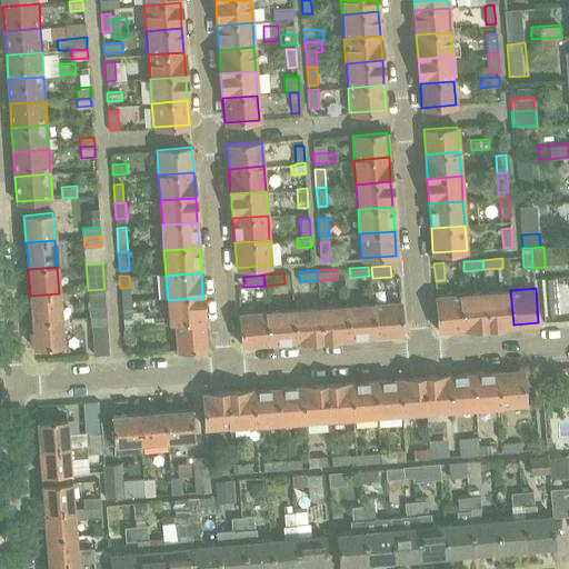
[(105,289),(88,290),(88,299),(105,299),(105,289)]
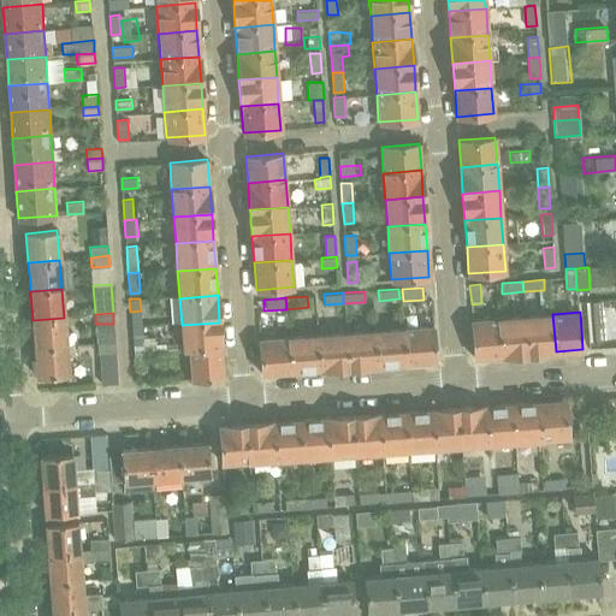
[(552,314),(526,315),(528,353),(556,351),(552,314)]
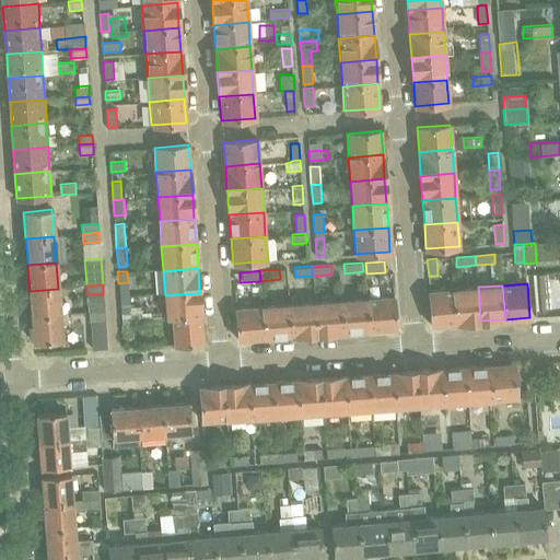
[(478,287),(453,289),(456,323),(480,321),(478,287)]
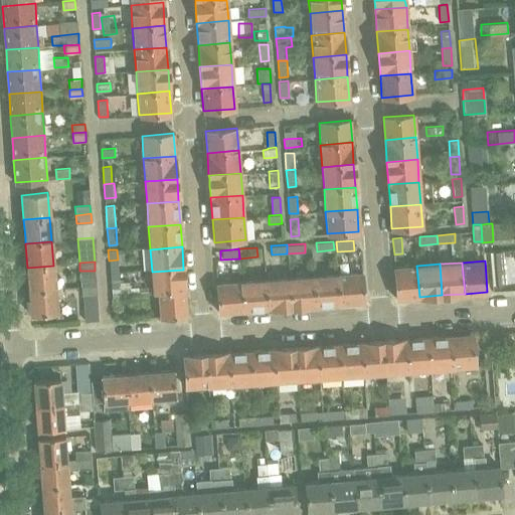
[(53,266),(27,268),(29,291),(55,289),(53,266)]
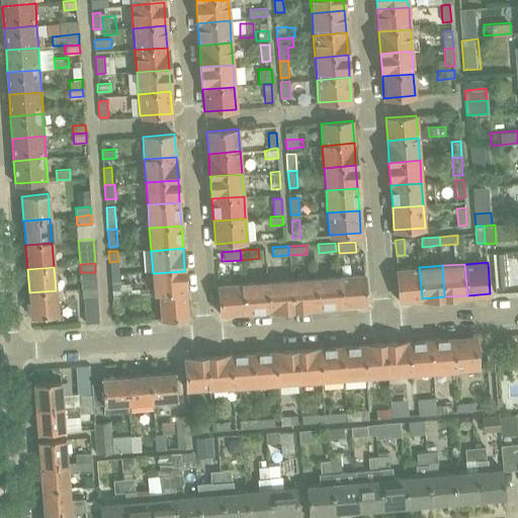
[(422,298),(419,267),(397,269),(399,300),(422,298)]
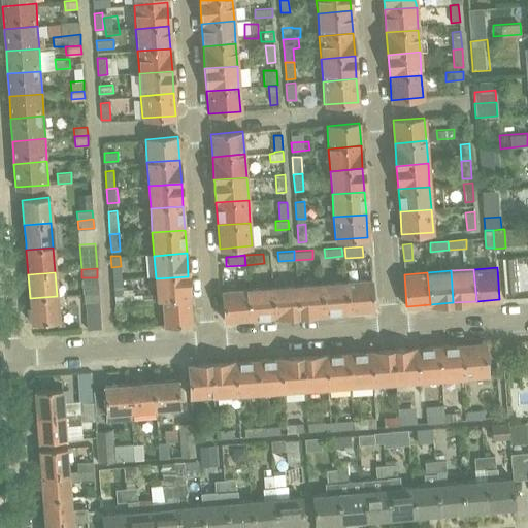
[(188,276),(156,278),(157,299),(162,299),(162,301),(190,299),(188,276)]
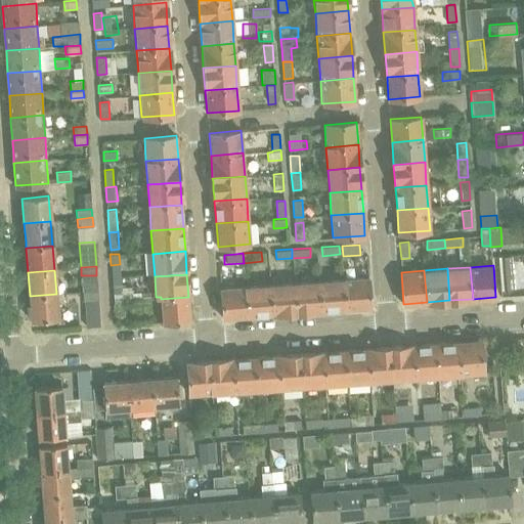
[(113,304),(115,303),(123,303),(122,275),(111,275),(113,304)]
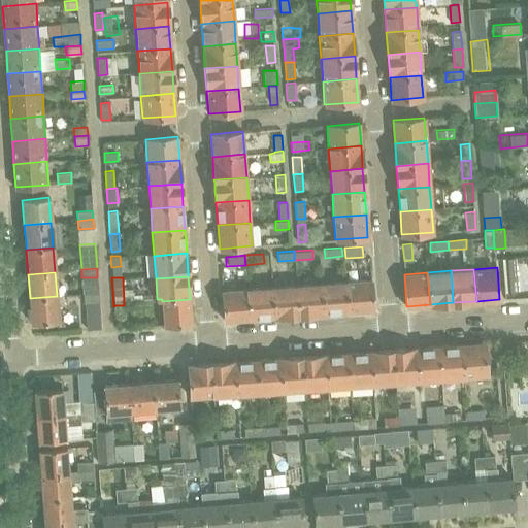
[(371,279),(345,282),(349,311),(373,309),(371,279)]
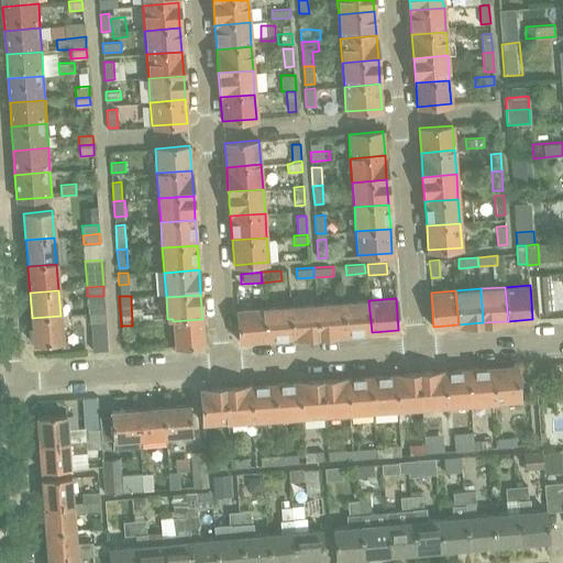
[(368,300),(342,301),(345,333),(372,332),(368,300)]
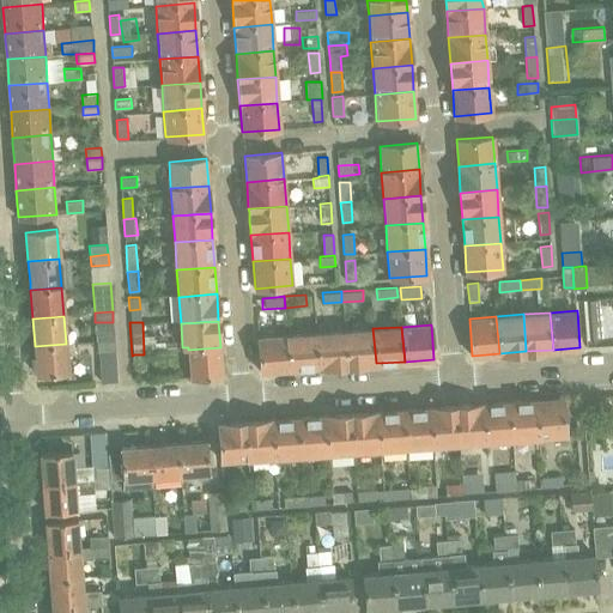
[(372,328),(344,331),(347,365),(376,363),(372,328)]
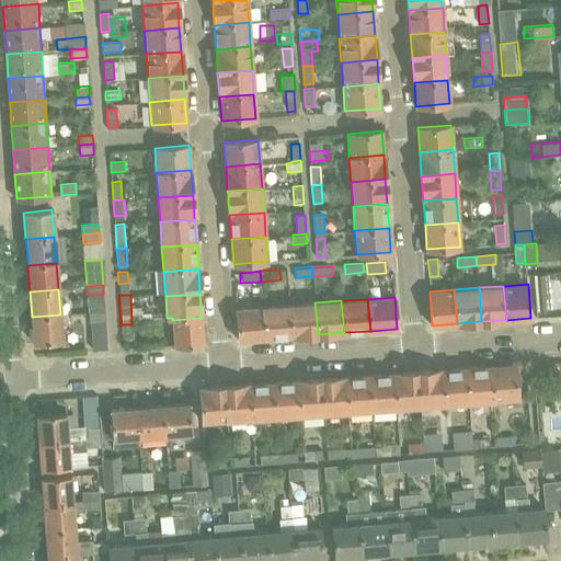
[(315,302),(288,305),(292,336),(318,334),(315,302)]
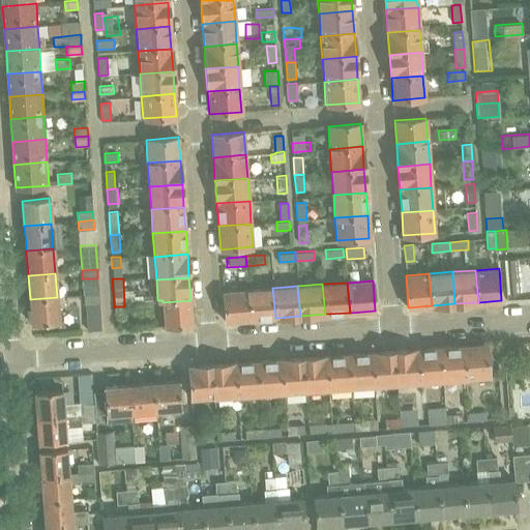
[(272,288),(247,290),(251,320),(275,318),(272,288)]
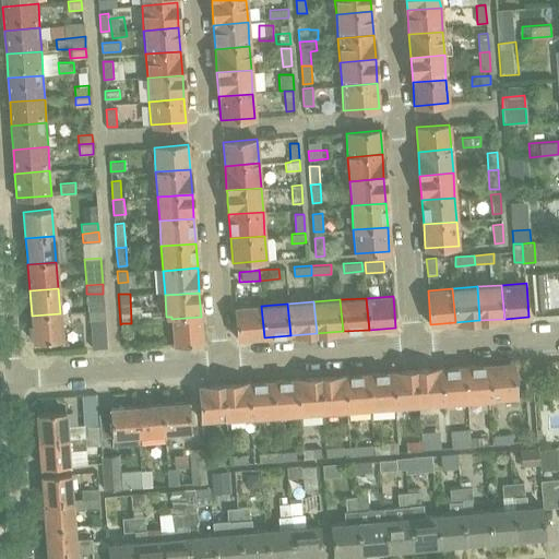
[(264,337),(261,306),(235,307),(238,339),(264,337)]
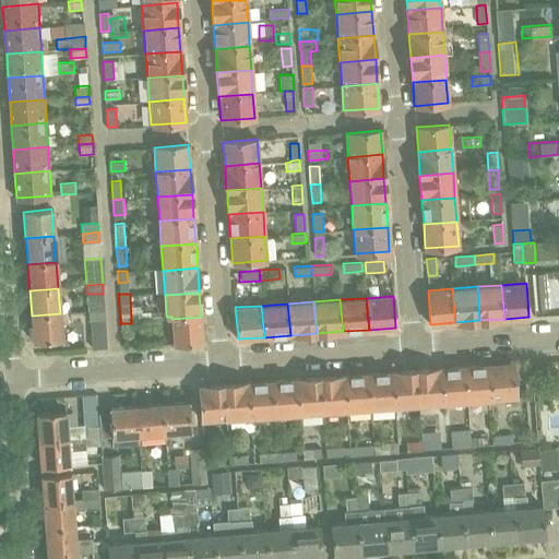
[(88,321),(91,321),(92,344),(107,343),(105,309),(88,310),(88,321)]
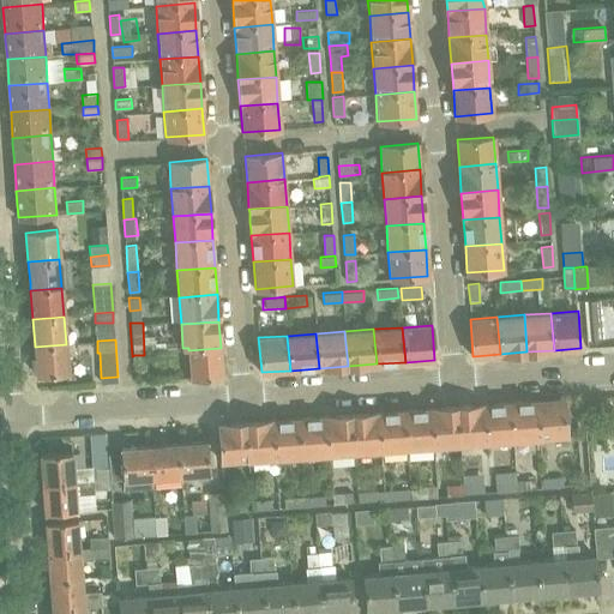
[(66,344),(35,347),(37,375),(68,373),(66,344)]
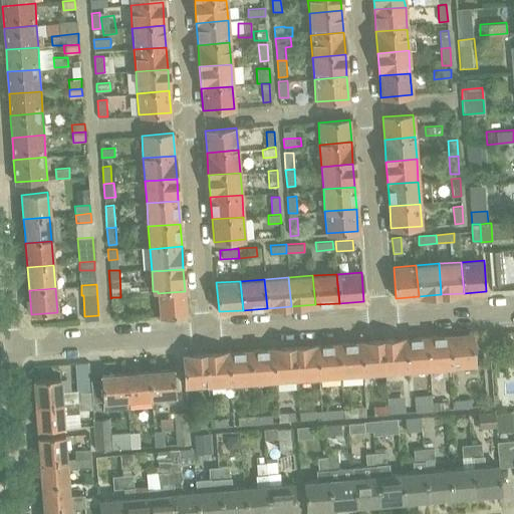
[(185,291),(158,293),(160,316),(187,314),(185,291)]
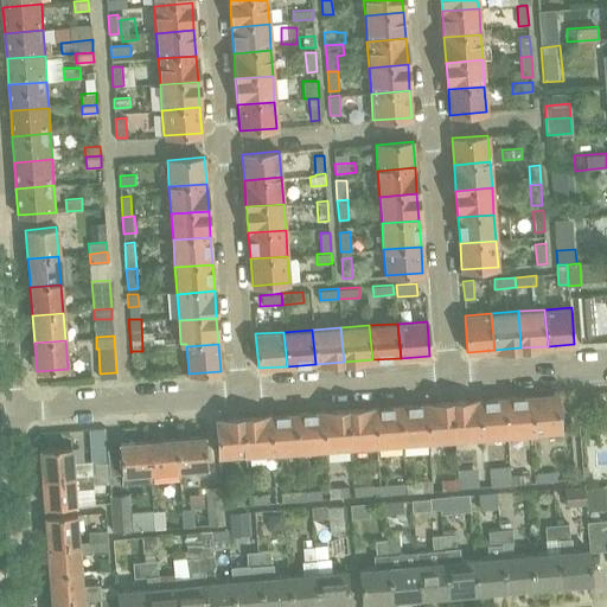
[(142,351),(133,351),(133,366),(144,366),(142,351)]
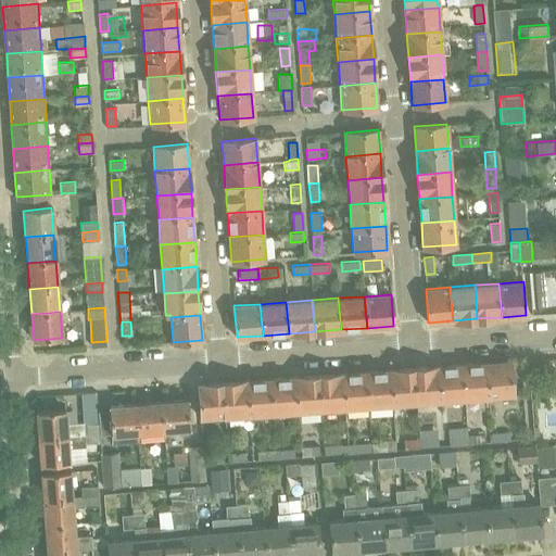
[(513,358),(488,361),(491,395),(515,393),(513,358)]
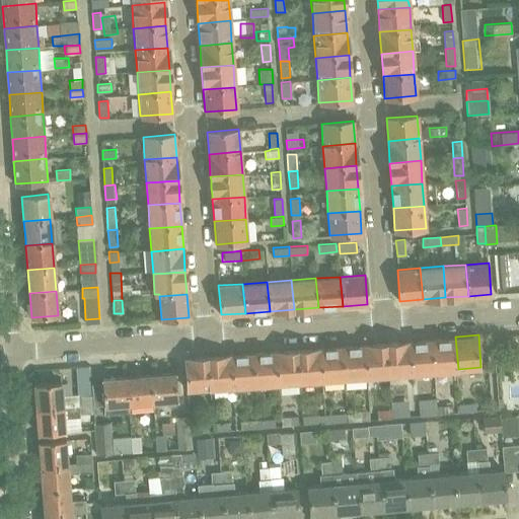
[(455,337),(433,339),(435,371),(458,369),(455,337)]
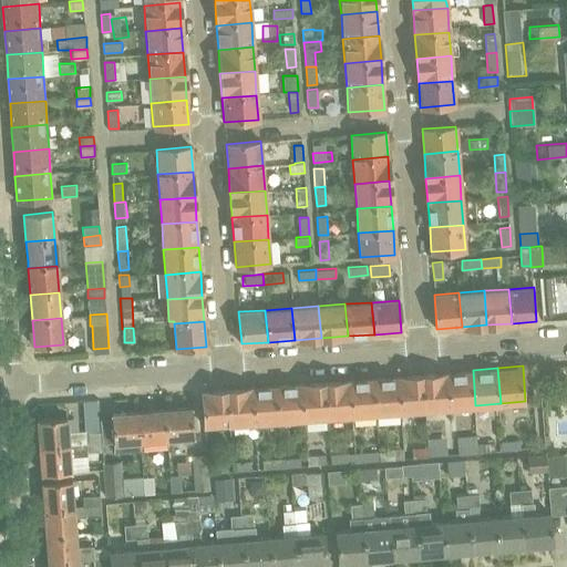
[(473,370),(449,372),(451,406),(475,405),(473,370)]
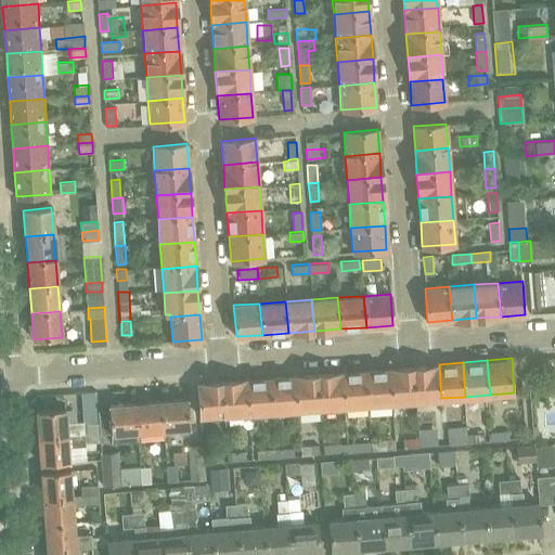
[(439,364),(415,365),(417,400),(441,398),(439,364)]
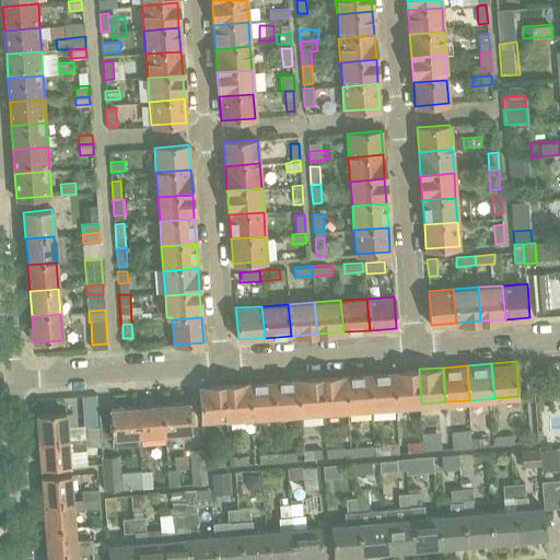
[(419,369),(394,371),(397,406),(421,404),(419,369)]
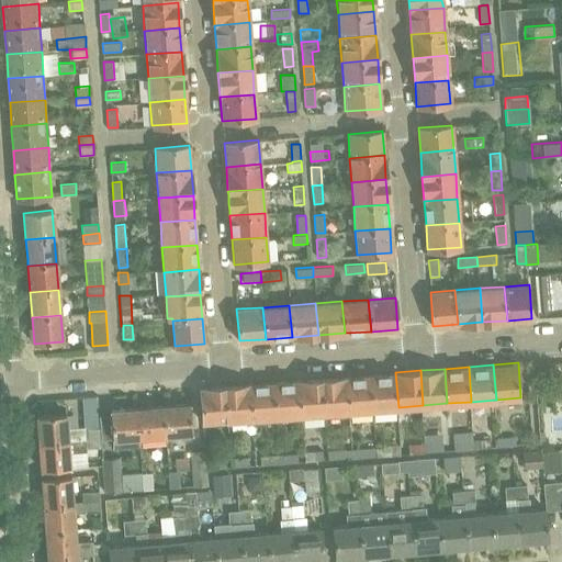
[(395,372),(371,374),(373,409),(398,407),(395,372)]
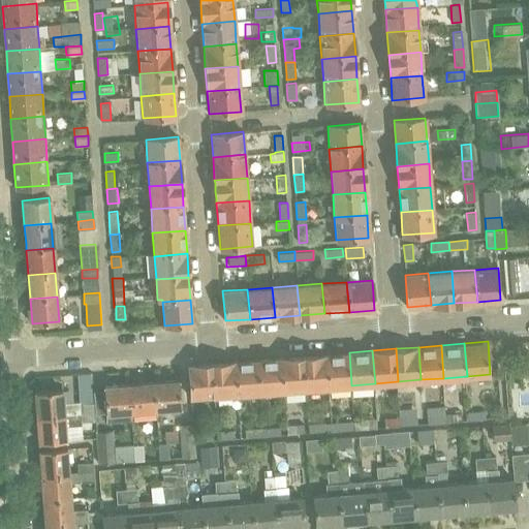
[(349,352),(327,354),(329,387),(351,385),(349,352)]
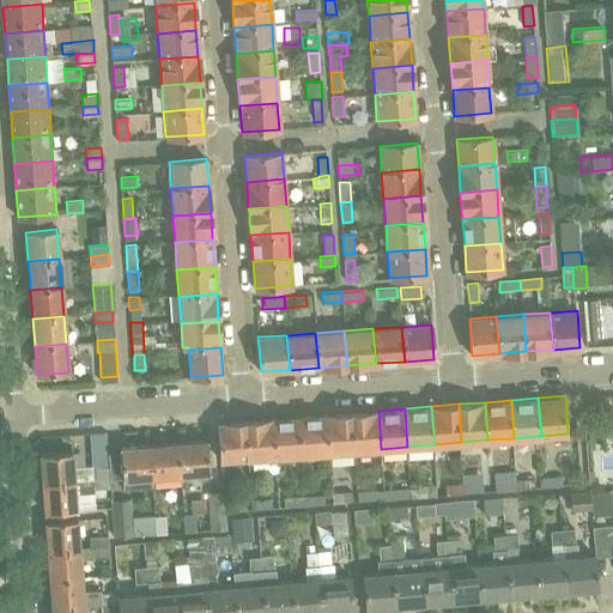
[(378,411),(352,413),(354,450),(381,449),(378,411)]
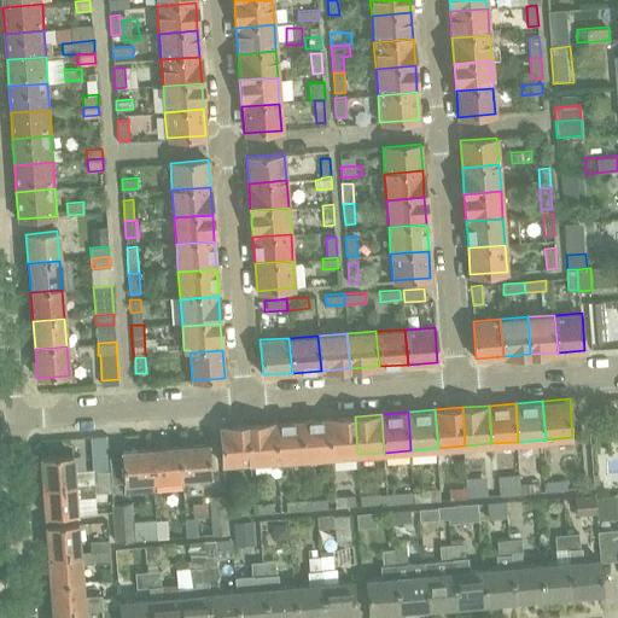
[(355,417),(327,418),(331,456),(357,454),(355,417)]
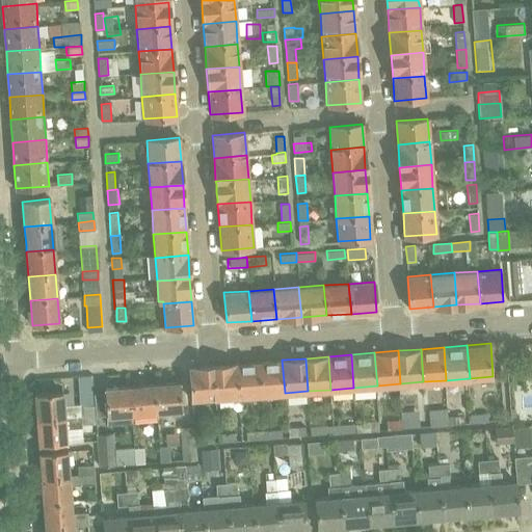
[(282,360),(259,362),(261,395),(285,393),(282,360)]
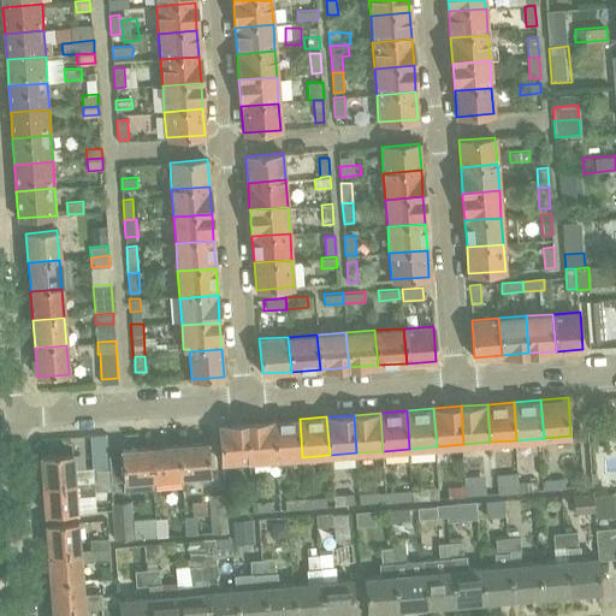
[(300,419),(273,421),(276,460),(302,457),(300,419)]
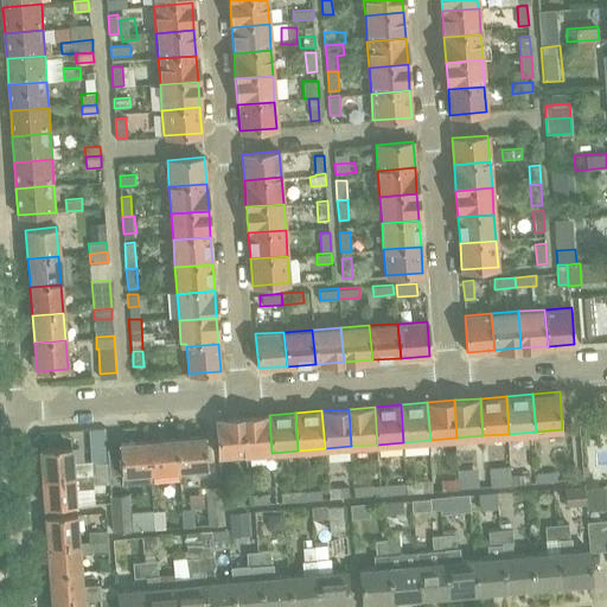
[(269,415),(243,417),(246,454),(272,453),(269,415)]
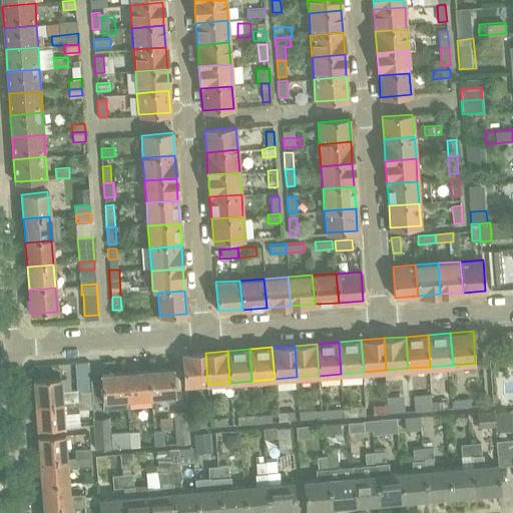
[(207,384),(205,353),(182,355),(185,386),(207,384)]
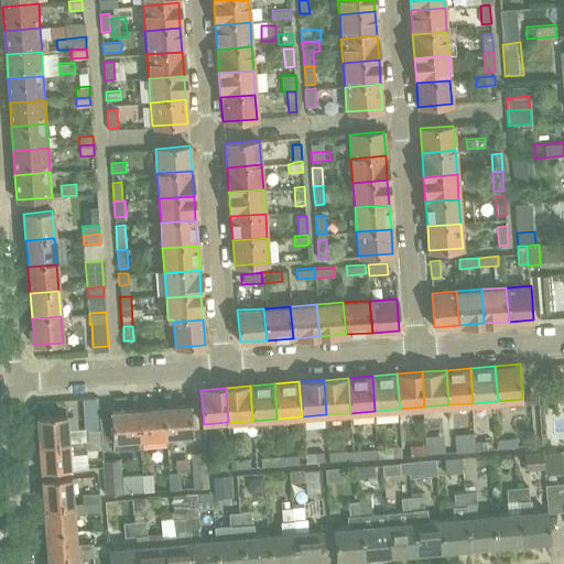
[(191,405),(164,408),(166,437),(193,435),(191,405)]
